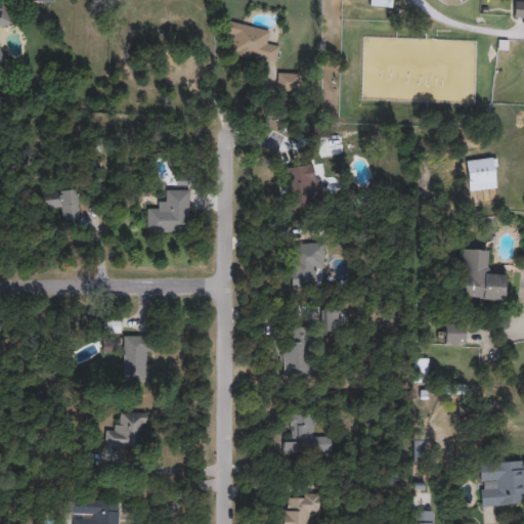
[(523,17),(513,17),(513,0),(523,0),(523,17)]
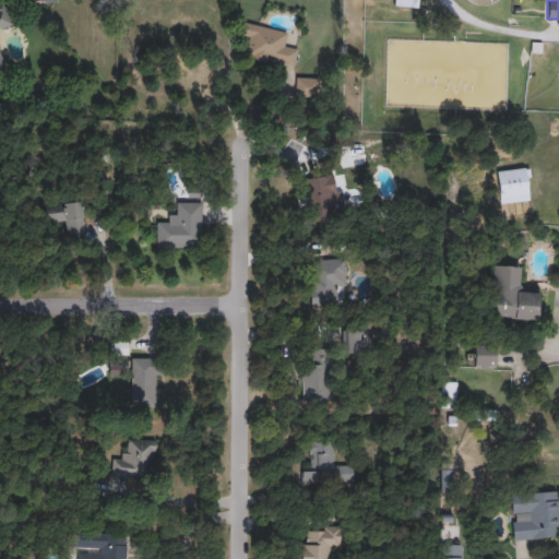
[(0,2),(6,1),(13,24),(0,28),(0,50),(7,70),(0,72),(0,2)]
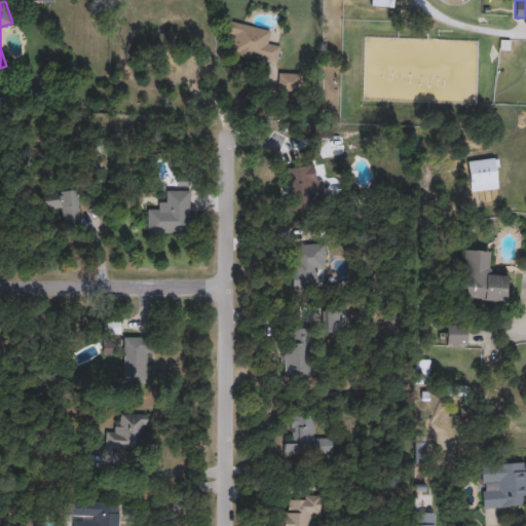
[(271,30),(269,39),(279,41),(274,63),(231,53),(236,34),(227,32),(229,21),(271,30)]
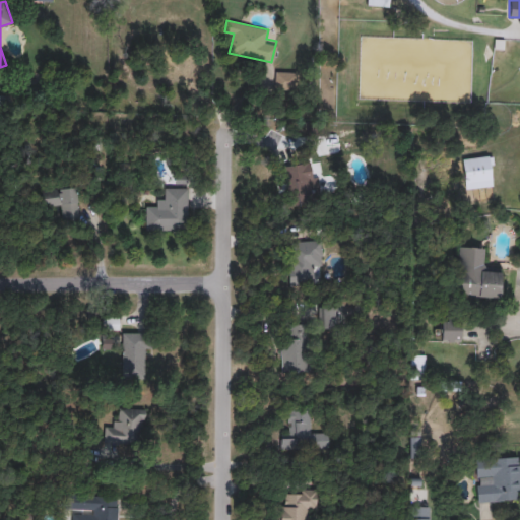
[(293,72),(293,88),(275,88),(275,72),(293,72)]
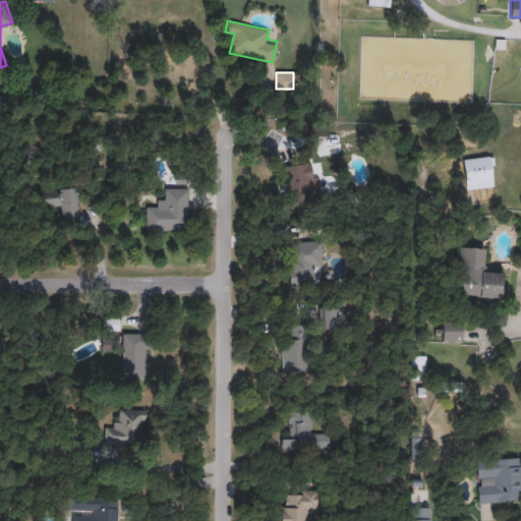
[(465,189),(462,159),(491,156),(495,186),(465,189)]
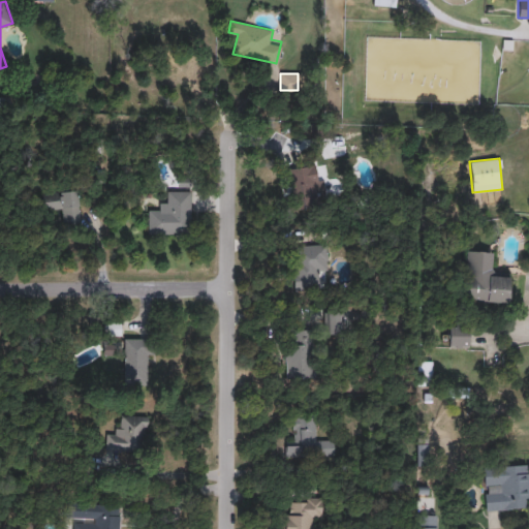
[(286,170),(317,163),(324,196),(293,204),(286,170)]
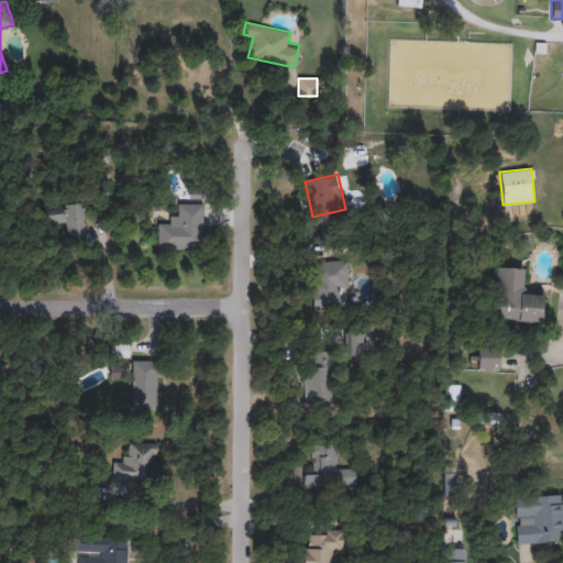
[(83,201),(87,236),(67,239),(65,223),(47,225),(45,206),(83,201)]
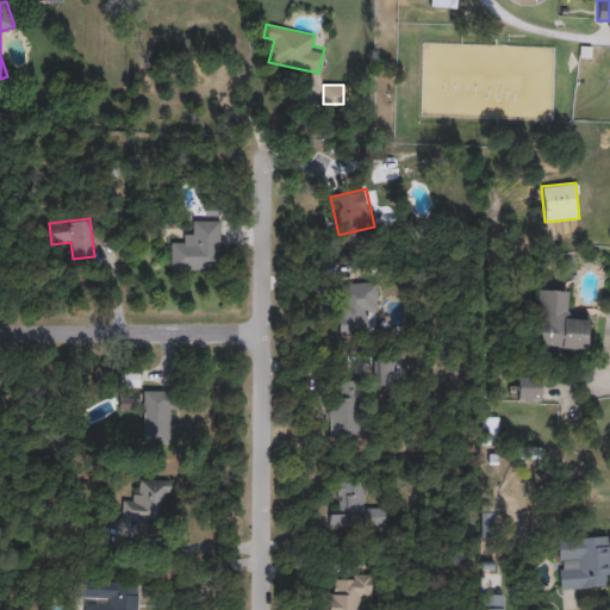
[(169,246),(182,246),(182,232),(194,232),(194,221),(218,221),(219,269),(170,269),(169,246)]
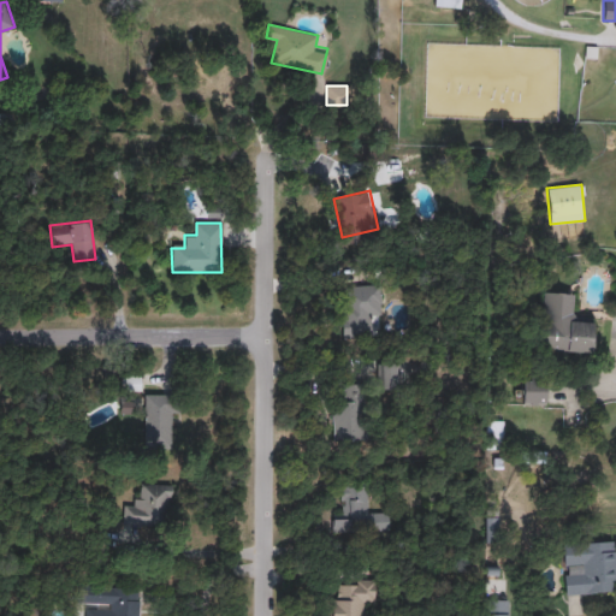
[(342,285),(380,285),(380,315),(371,315),(371,337),(342,337),(342,285)]
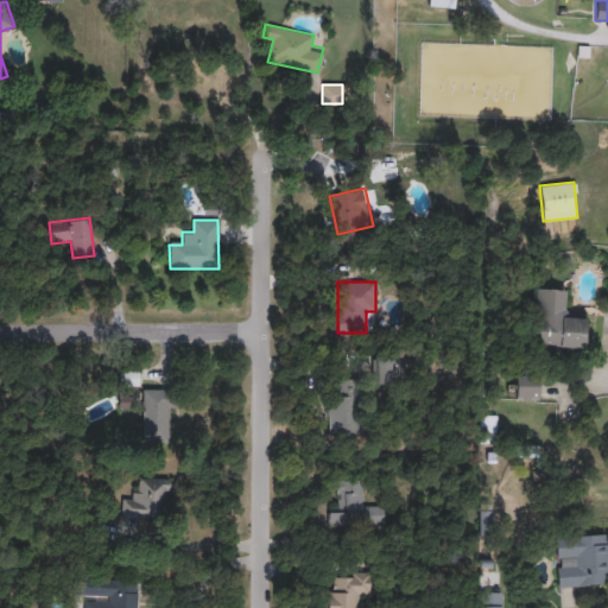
[(584,350),(532,348),(536,287),(564,289),(563,314),(586,315),(584,350)]
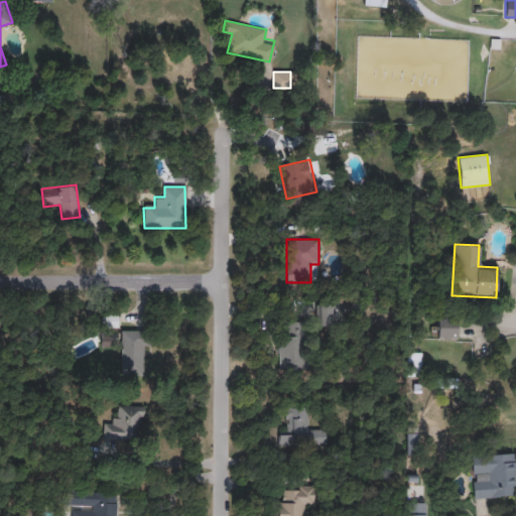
[(318,325),(318,304),(335,304),(335,325),(318,325)]
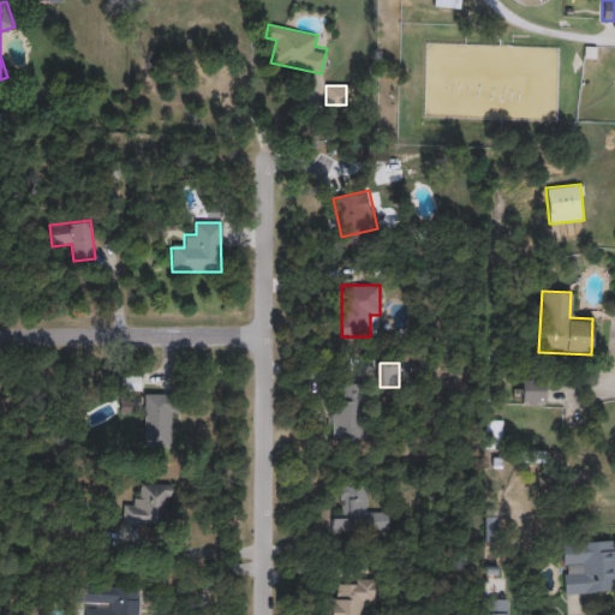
[(521,404),(521,378),(544,378),(544,404),(521,404)]
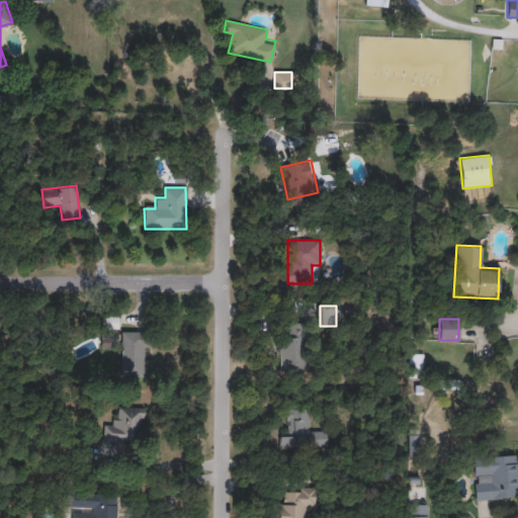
[(280,338),(288,338),(288,323),(306,323),(306,370),(280,370),(280,338)]
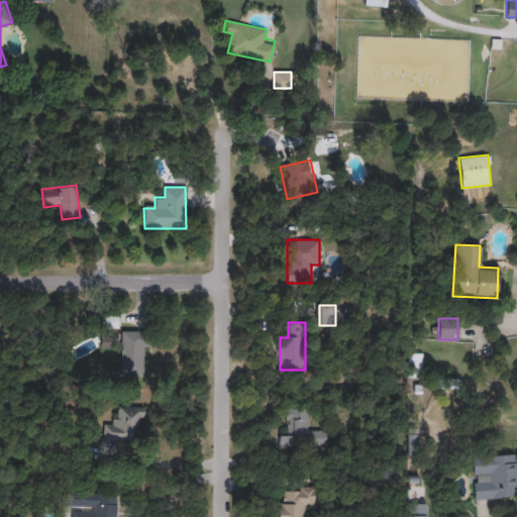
[(121,375),(121,330),(143,330),(143,375),(121,375)]
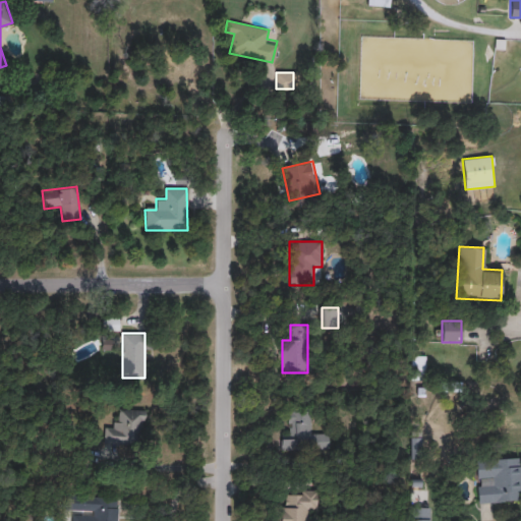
[(425,374),(411,374),(411,355),(425,355),(425,374)]
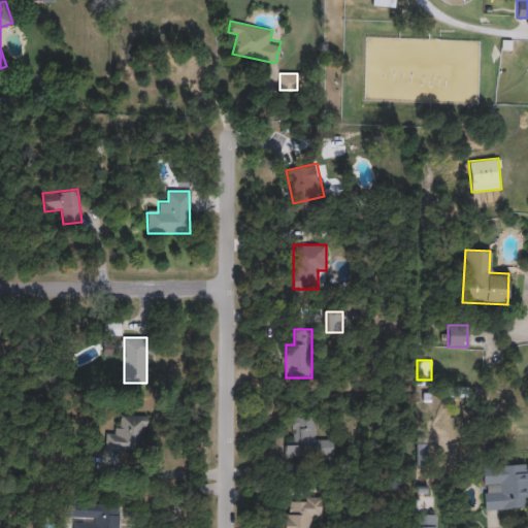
[(144,416),(143,451),(105,450),(106,431),(118,432),(118,415),(144,416)]
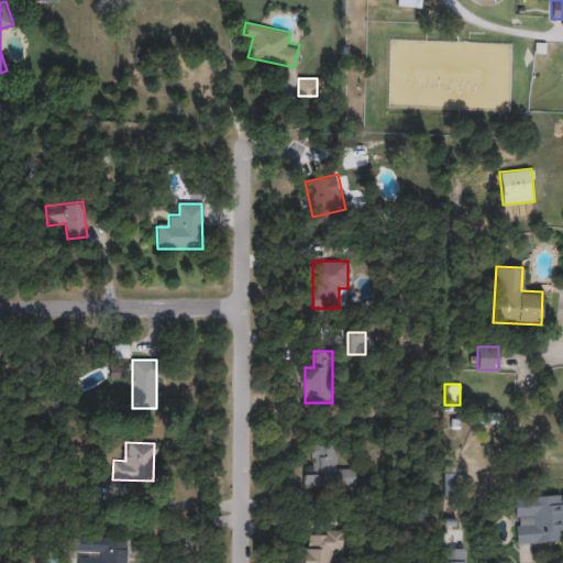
[(354,467),(354,485),(304,486),(302,466),(312,466),(312,443),(334,443),(335,468),(354,467)]
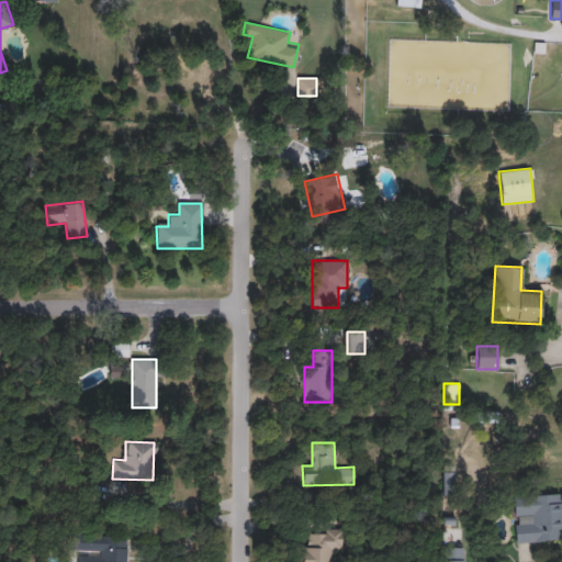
[(442,472),(452,472),(452,485),(442,485),(442,472)]
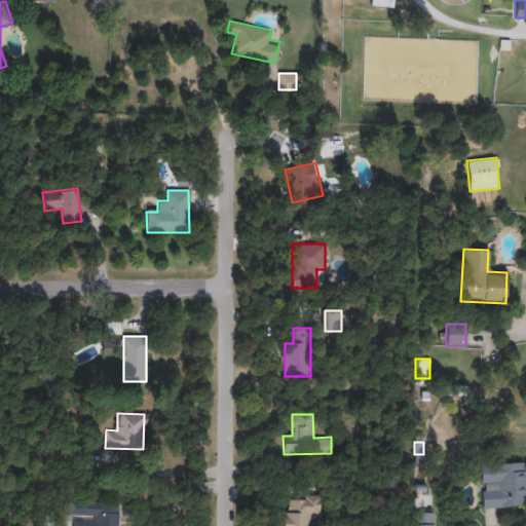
[(525,483),(525,505),(483,508),(480,464),(525,461),(525,483)]
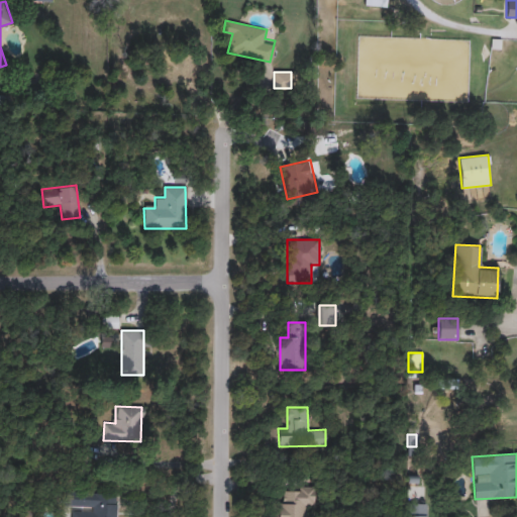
[(278,516),(279,486),(315,486),(314,507),(304,507),(304,516),(278,516)]
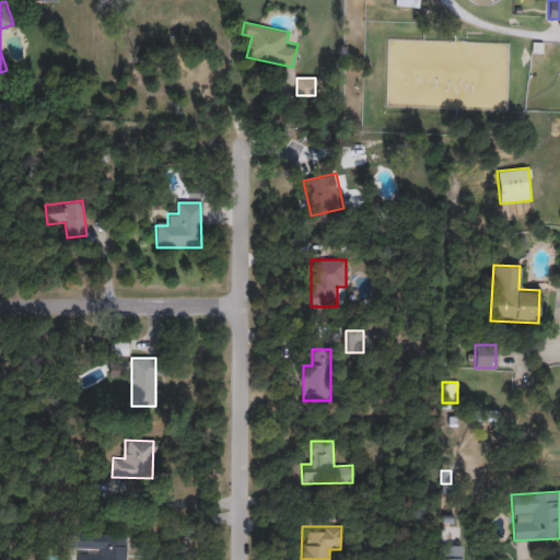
[(126,559),(77,559),(77,533),(126,534),(126,559)]
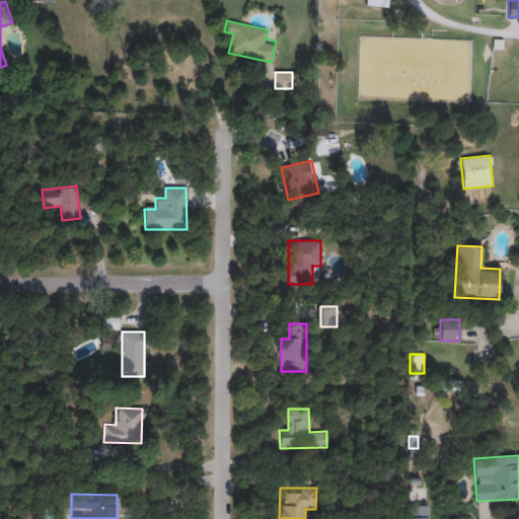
[(428,505),(428,518),(410,518),(410,505),(428,505)]
